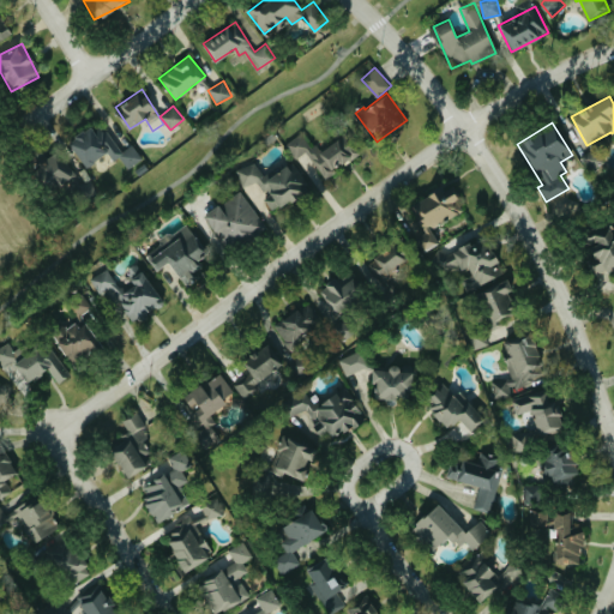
[(104,127),(96,134),(89,125),(66,143),(85,167),(109,149),(126,170),(143,157),(132,144),(122,151),(104,127)]
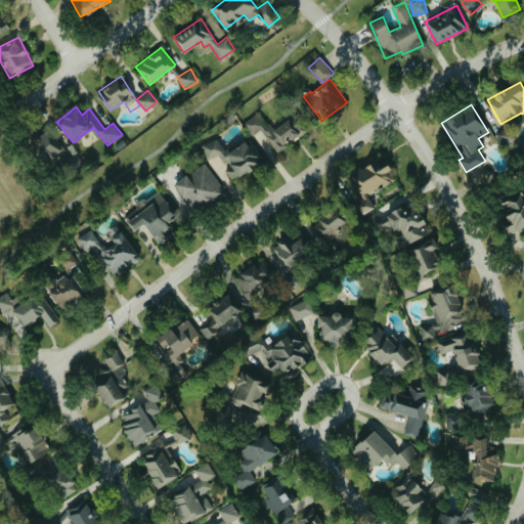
[(291,117),(271,129),(260,112),(244,123),(253,136),(258,132),(265,142),(268,140),(276,153),(303,134),(291,117)]
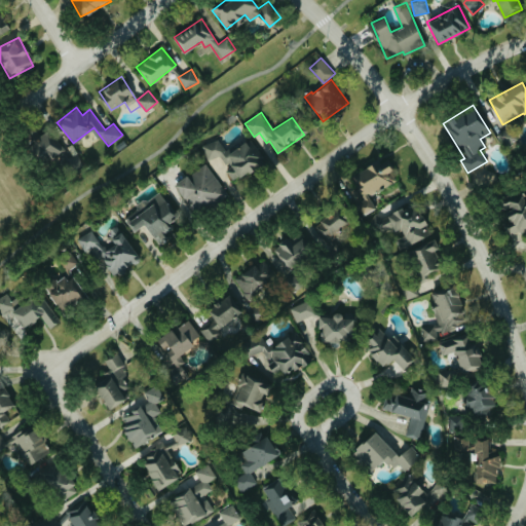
[(40,164),(64,150),(49,128),(27,143),(40,164)]
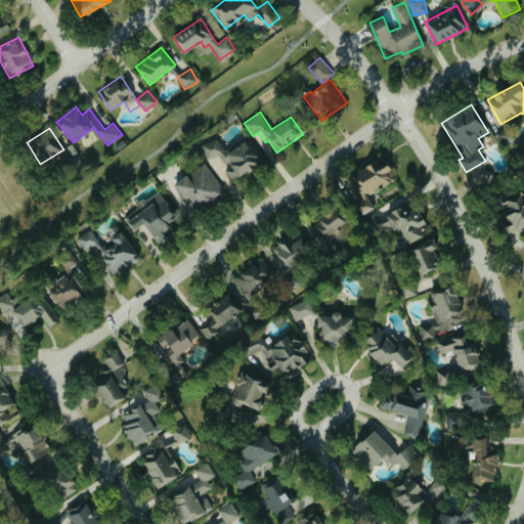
[(202,145),(223,183),(264,161),(250,136),(224,150),(217,137),(202,145)]
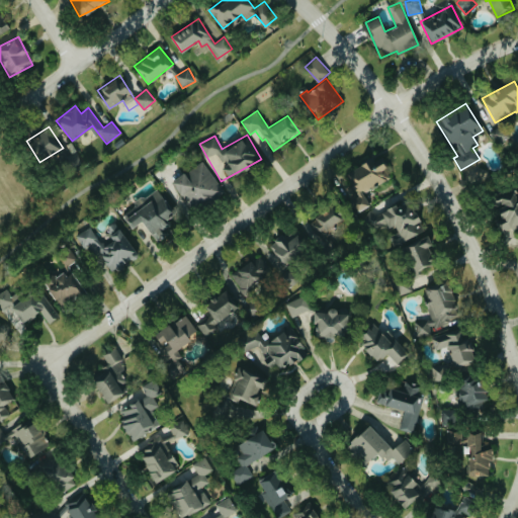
[(362,192),(391,178),(379,158),(349,173),(354,183),(347,187),(352,197),(348,199),(355,213),(369,205),(362,192)]
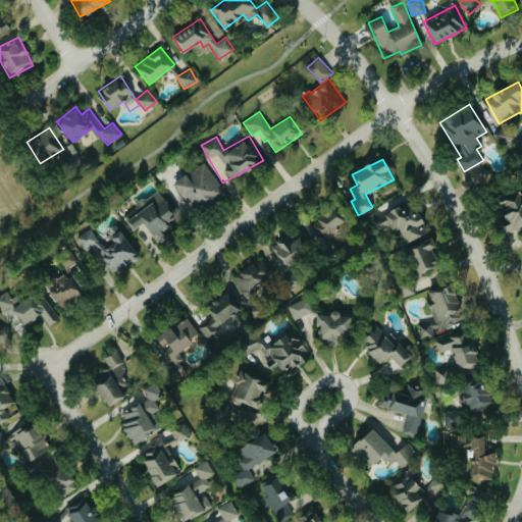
[(224,190),(204,161),(172,185),(193,212),(224,190)]
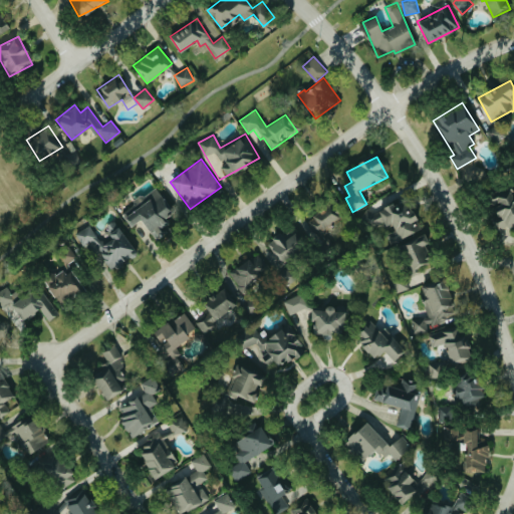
[(142,219),(155,241),(165,235),(160,228),(171,222),(165,213),(170,210),(158,188),(140,198),(144,204),(123,216),(130,226),(142,219)]
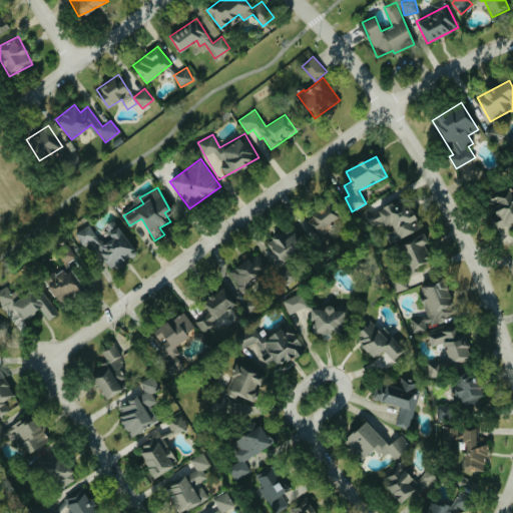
[(512,187),(489,192),(495,227),(512,224),(512,187)]
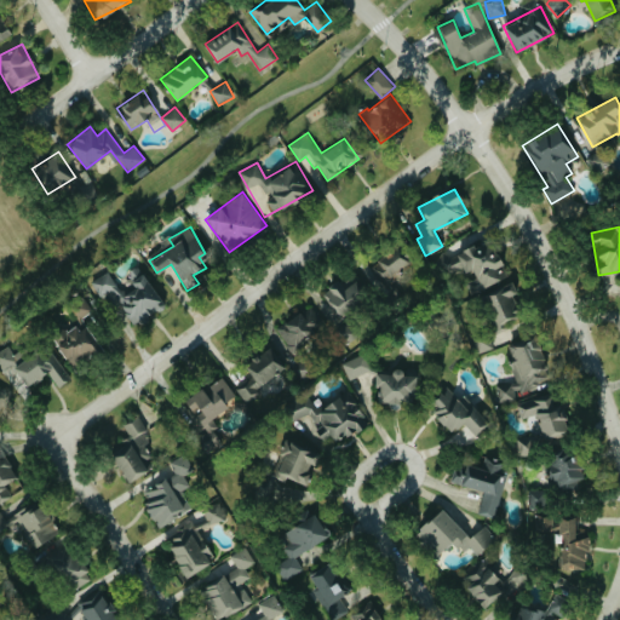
[(471,294),(507,275),(484,235),(437,263),(446,279),(469,265),(475,277),(465,283),(471,294)]
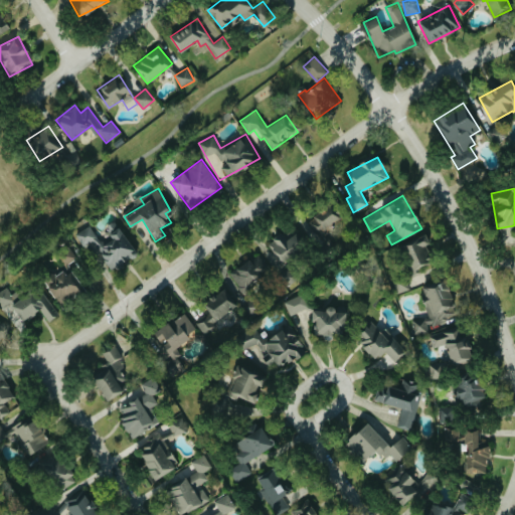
[(320,233),(337,218),(326,205),(308,220),(320,233)]
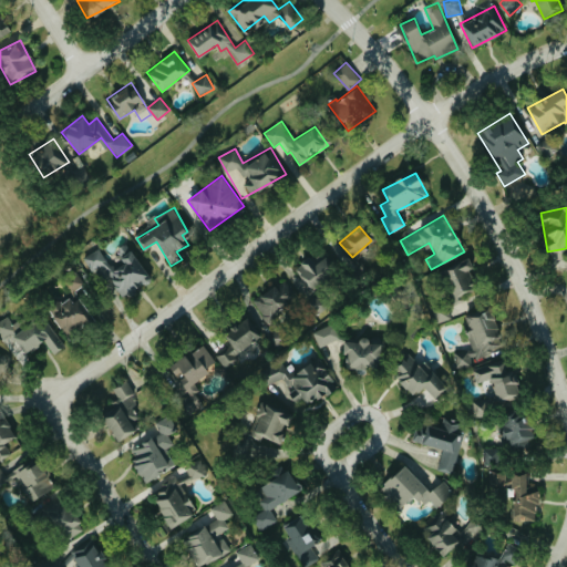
[(312,258),(312,257),(296,265),(307,288),(351,267),(340,245),(312,258)]
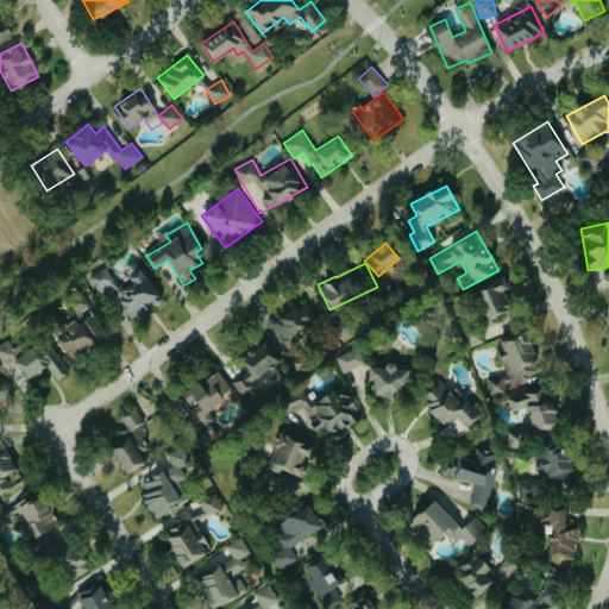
[(140,268),(127,276),(131,282),(120,289),(107,267),(90,276),(113,312),(121,306),(131,320),(162,301),(140,268)]
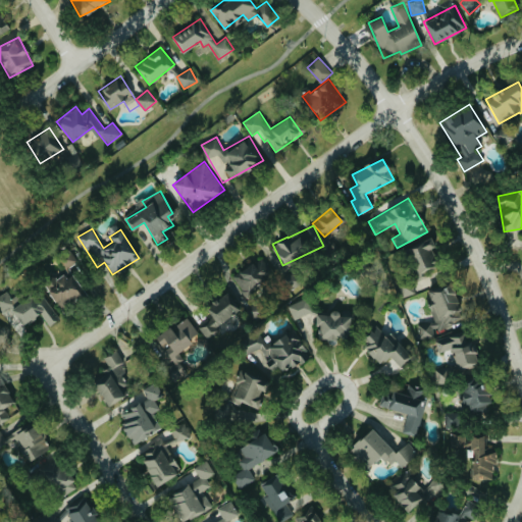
[(417,278),(436,275),(431,248),(433,247),(432,240),(411,244),(417,278)]
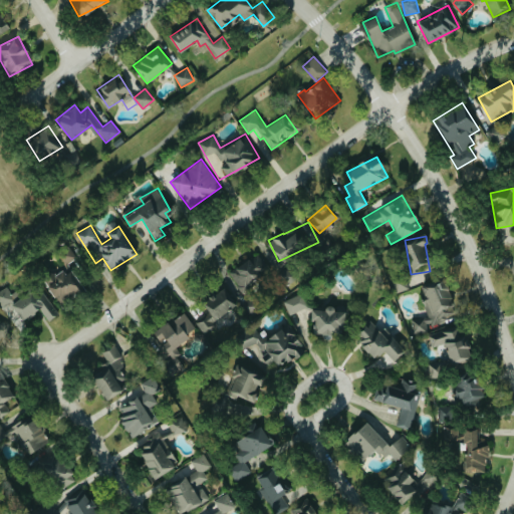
[(70,247),(59,253),(65,264),(75,259),(70,247)]
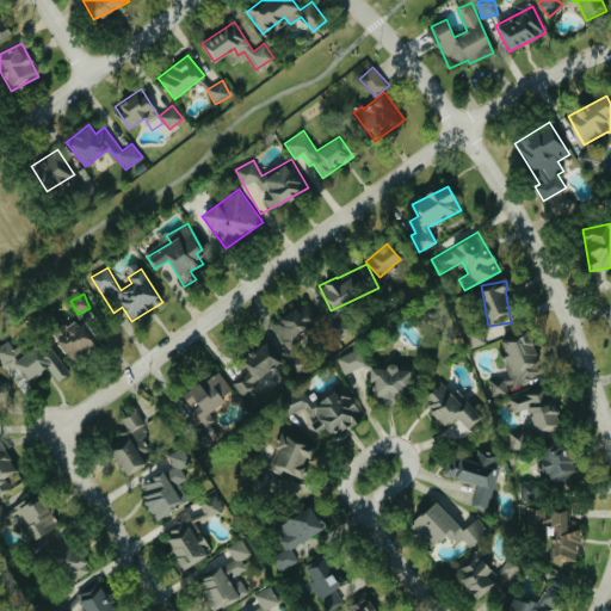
[(316,325),(310,306),(273,319),(283,346),(304,339),(301,329),(316,325)]
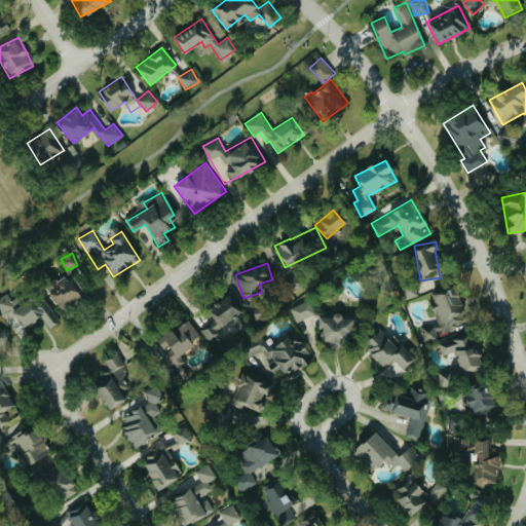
[(86,299),(71,272),(46,287),(61,313),(86,299)]
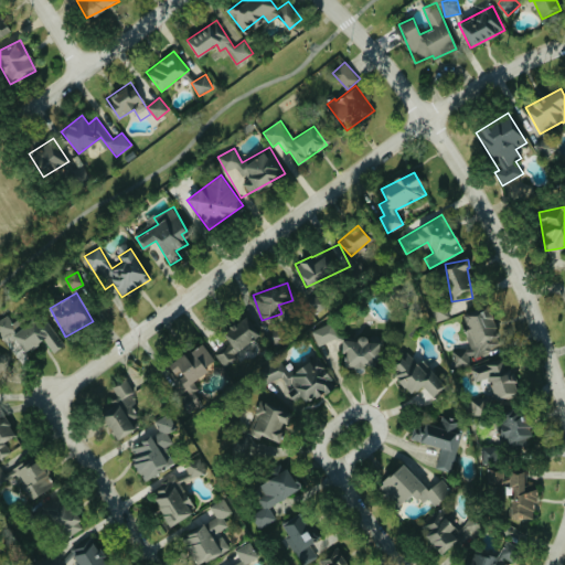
[(430,307),(435,322),(449,317),(445,302),(430,307)]
